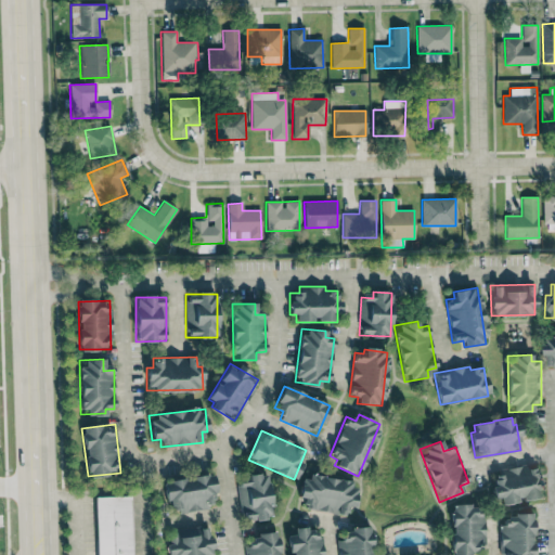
[(501,469),(502,475),(491,476),(493,499),(500,498),(501,505),(518,503),(518,501),(542,498),(538,467),(527,469),(526,466),(501,469)]
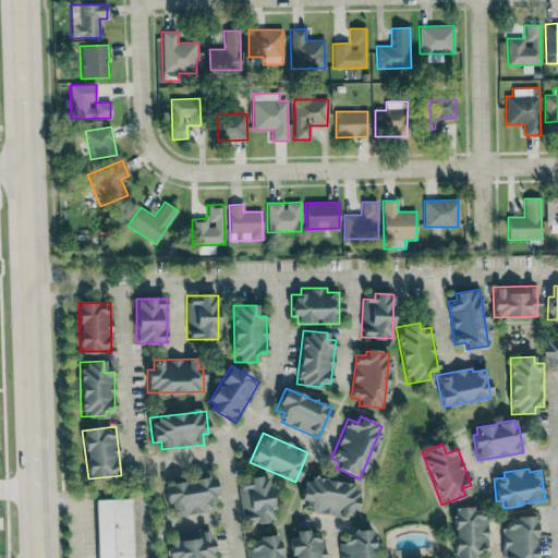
[(269,476),(250,477),(250,485),(240,485),(242,523),(271,522),(269,476)]
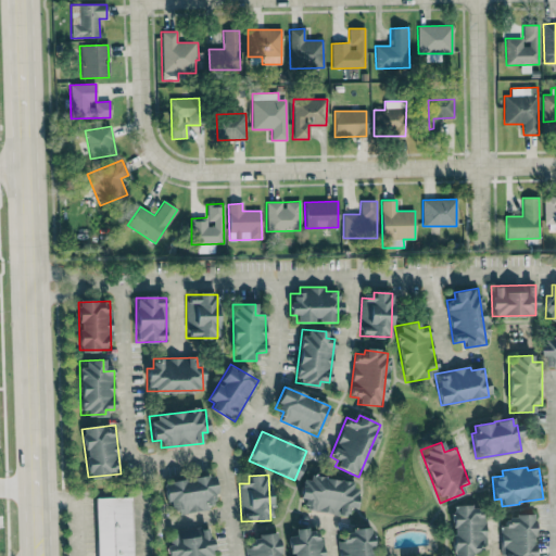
[(215,508),(212,476),(164,481),(167,514),(215,508)]
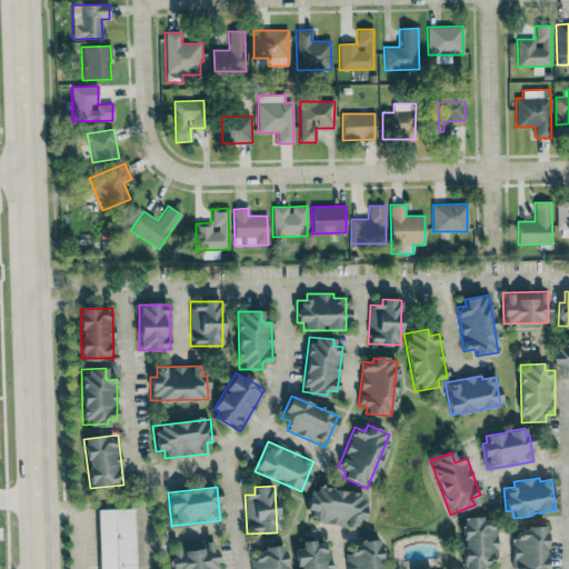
[(309,488),(307,510),(312,511),(310,522),(355,527),(355,520),(362,520),(366,495),(309,488)]
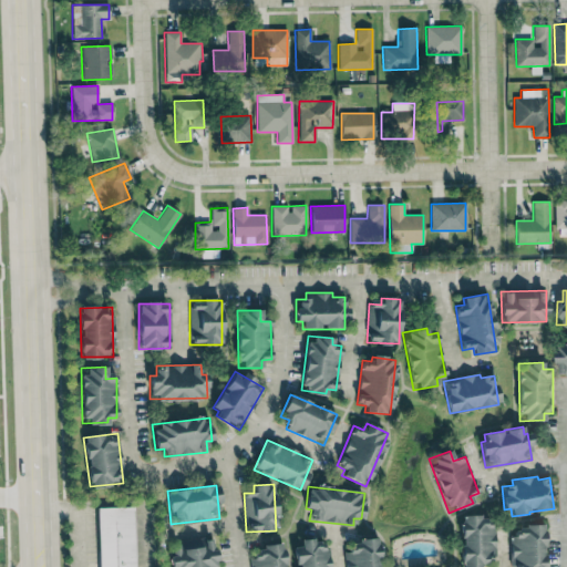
[(134,566),(133,506),(96,508),(98,566),(134,566)]
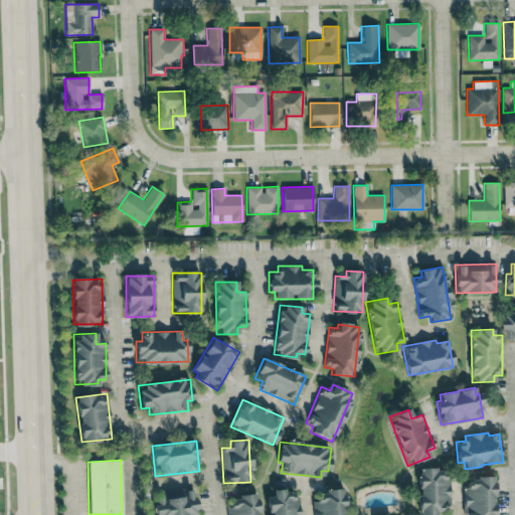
[(448,469),(418,470),(418,514),(423,514),(442,514),(441,506),(449,506),(448,469)]
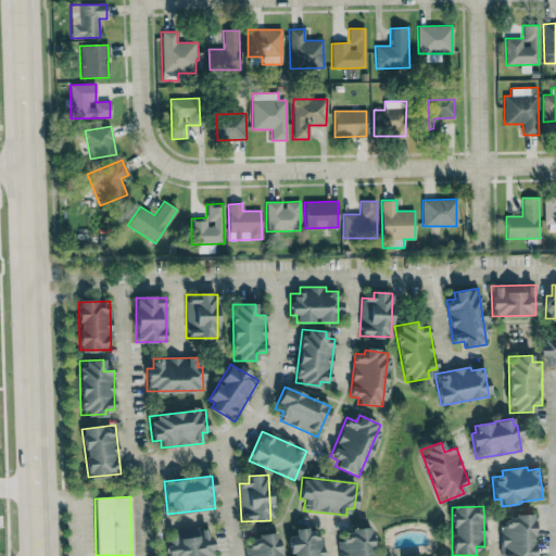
[(533,555),(533,516),(501,516),(501,555),(533,555)]
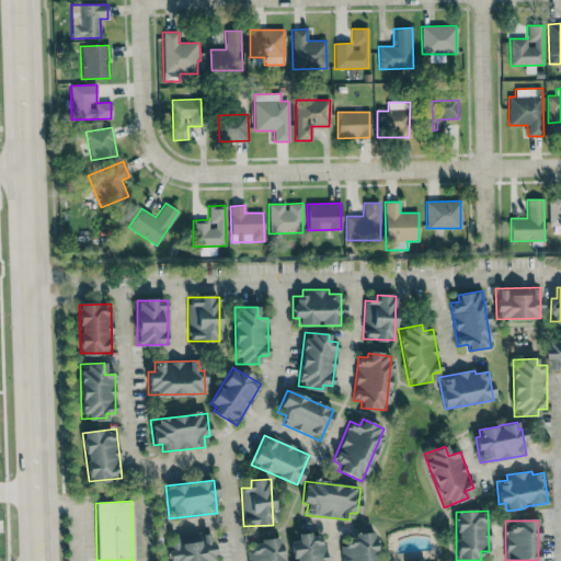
[(214,560),(210,533),(168,537),(170,560),(214,560)]
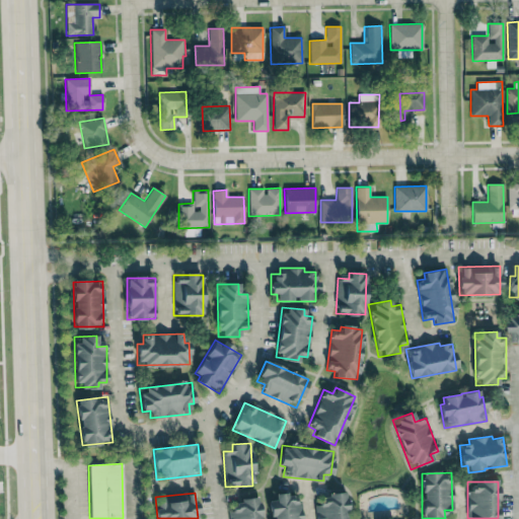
[(268,501),(269,518),(270,518),(301,518),(299,494),(275,496),(275,500),(268,501)]
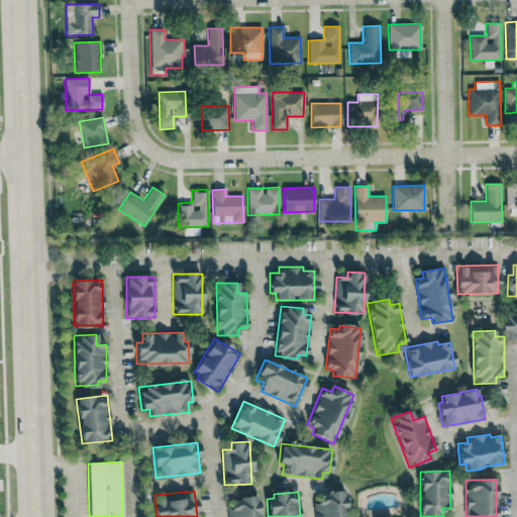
[(315,516),(346,516),(345,492),(314,493),(315,516)]
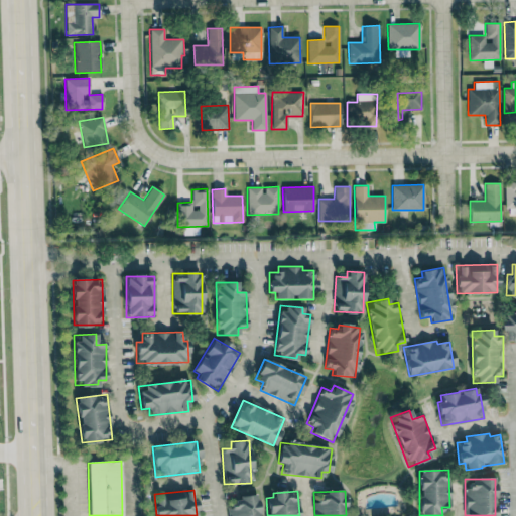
[(228,515),(259,515),(257,495),(227,499),(228,515)]
